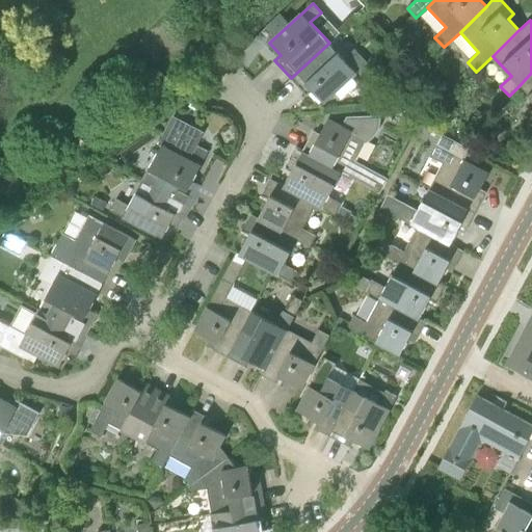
[(329,43),(291,78),(307,96),(312,90),(324,103),(368,62),(358,53),(348,63),(329,43)]
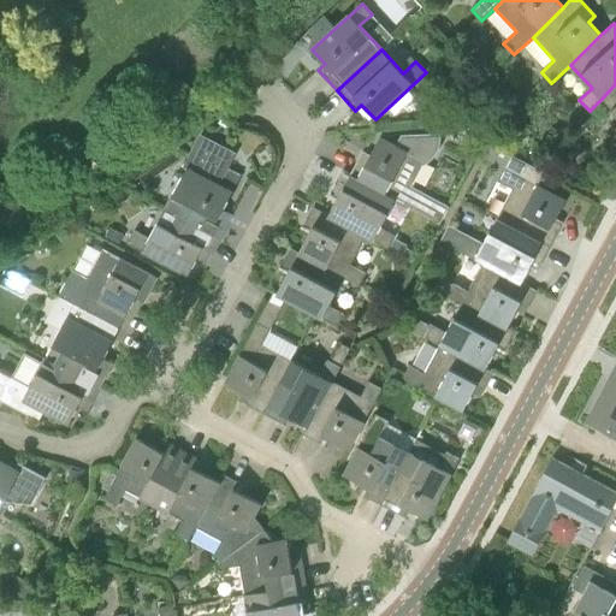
[(615,84),(602,99),(615,113),(615,129),(611,134),(615,138),(615,84)]
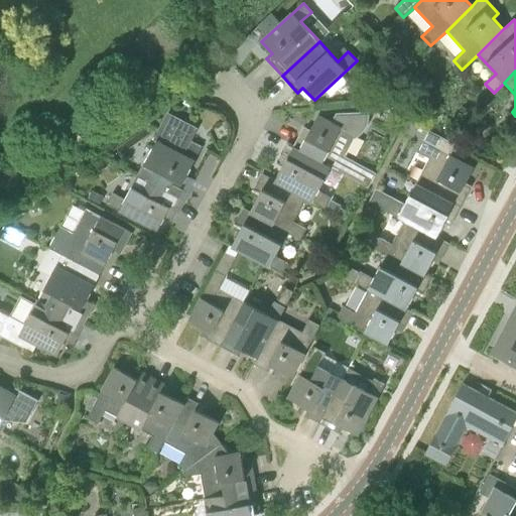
[(294,146),(332,167),(332,166),(370,186),(378,172),(346,155),(357,135),(318,115),(310,130),(304,127),(294,146)]
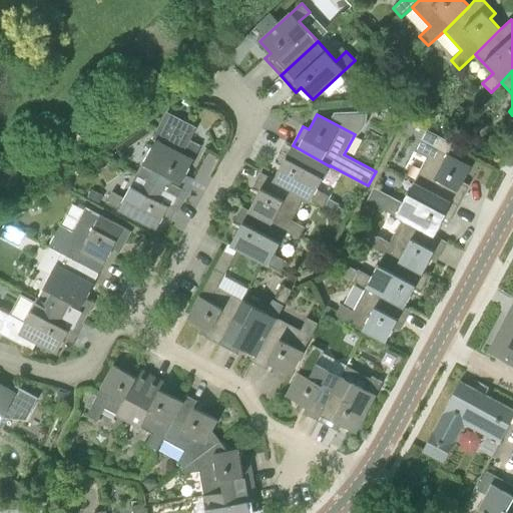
[(137,174),(182,197),(192,177),(186,174),(202,144),(189,137),(191,135),(165,121),(156,139),(137,174)]
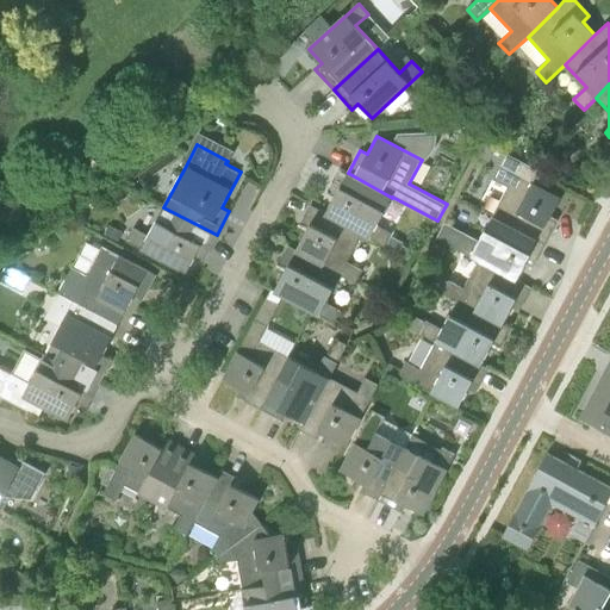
[(493,216),(546,244),(559,221),(551,216),(560,198),(500,166),(493,179),(509,187),(493,216)]
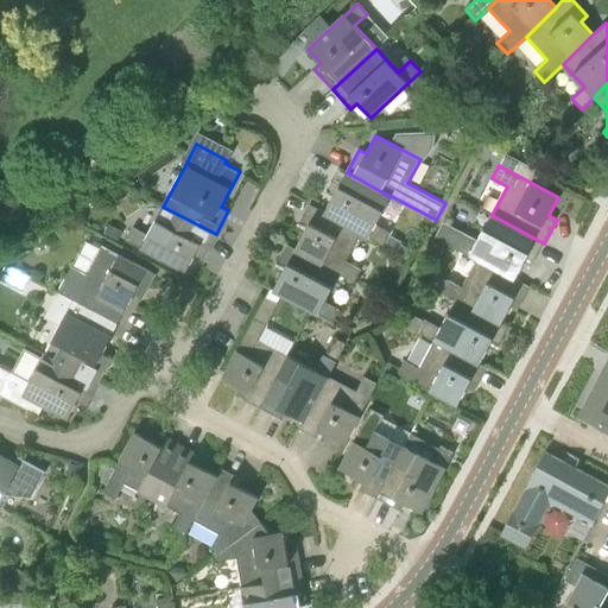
[(325,213),(361,234),(384,246),(391,233),(377,225),(391,197),(347,172),(339,169),(327,192),(334,196),(325,213)]
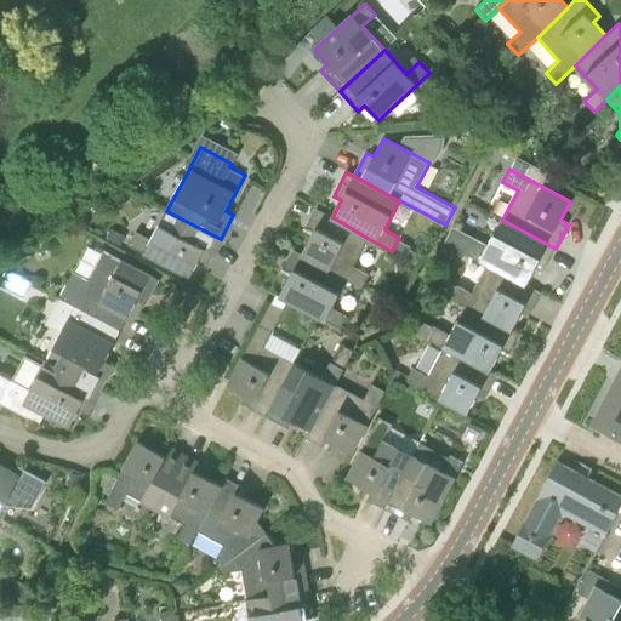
[(302,255),(347,280),(363,288),(370,274),(354,267),(369,239),(332,217),(317,209),(303,233),(311,238),(302,255)]
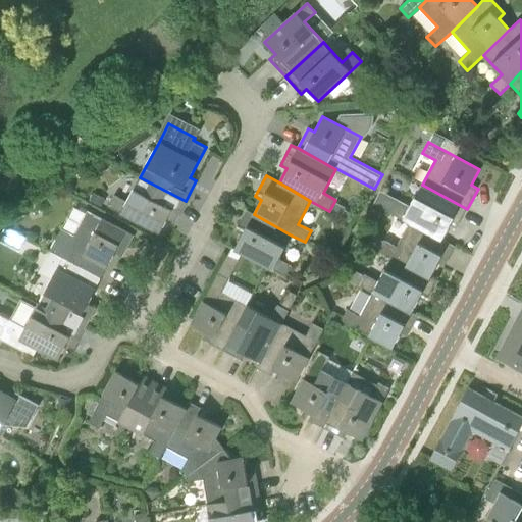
[(186,201),(140,177),(127,202),(114,195),(108,206),(160,232),(168,218),(174,221),(186,201)]
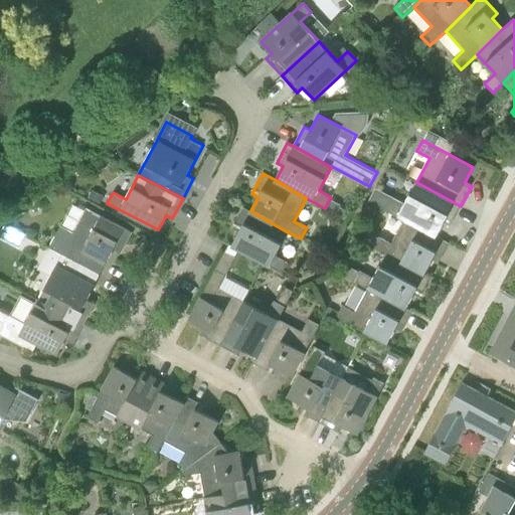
[(404,220),(437,236),(444,222),(451,225),(461,206),(416,182),(404,205),(391,199),(385,210),(404,220)]
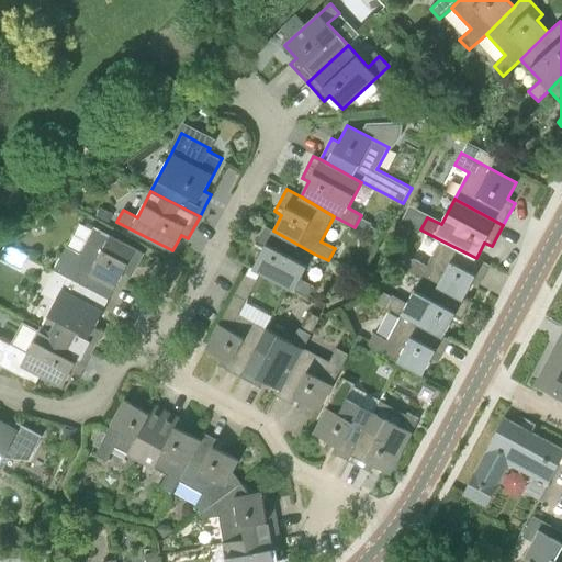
[(261,253),(253,269),(308,299),(315,287),(301,279),(314,254),(273,231),(267,226),(255,248),(261,253)]
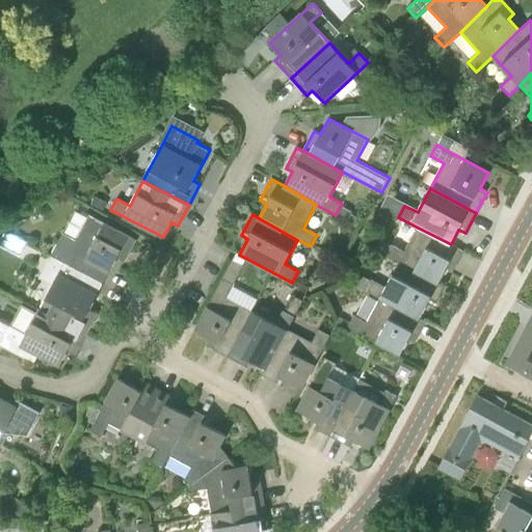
[(70,265),(104,283),(117,257),(124,260),(135,239),(89,215),(76,240),(63,233),(57,244),(76,255),(70,265)]
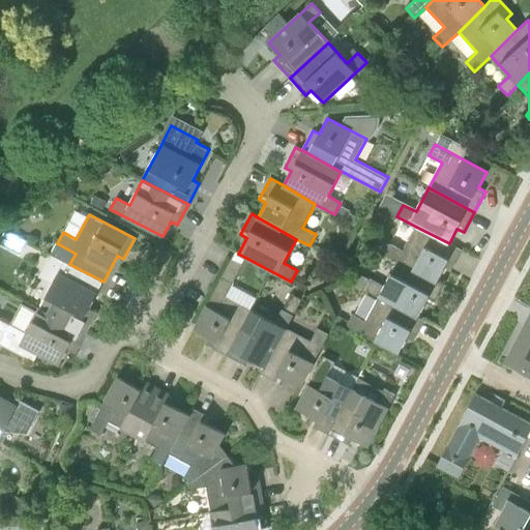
[(398,262),(437,282),(445,267),(451,271),(463,249),(449,243),(416,227),(404,249),(391,242),(390,244),(379,238),(374,248),(398,262)]
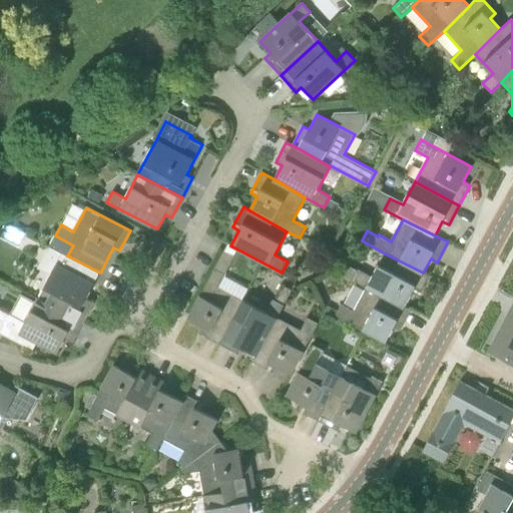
[(219,344),(242,300),(219,287),(235,255),(224,249),(188,319),(203,327),(199,333),(219,344)]
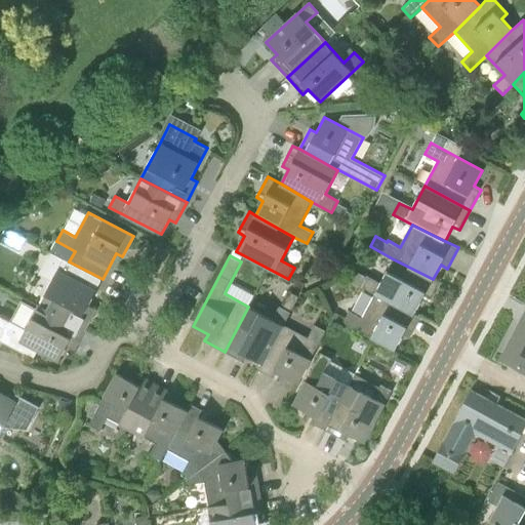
[(375,294),(414,314),(421,300),(429,304),(440,283),(433,279),(394,259),(381,282),(369,275),(368,277),(356,270),(351,280),(376,293),(375,294)]
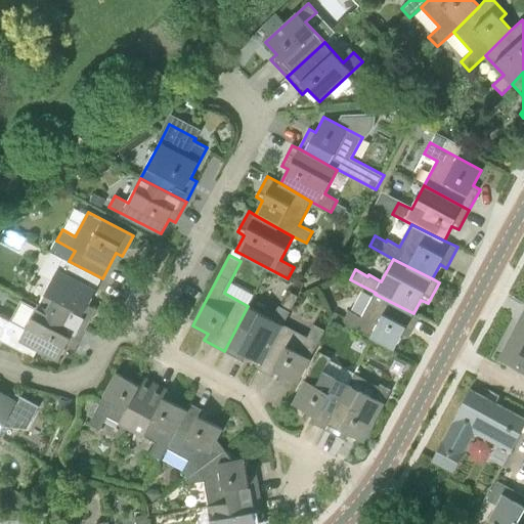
[(39,304),(84,329),(95,308),(89,304),(102,278),(69,261),(63,272),(45,262),(39,273),(51,280),(39,304)]
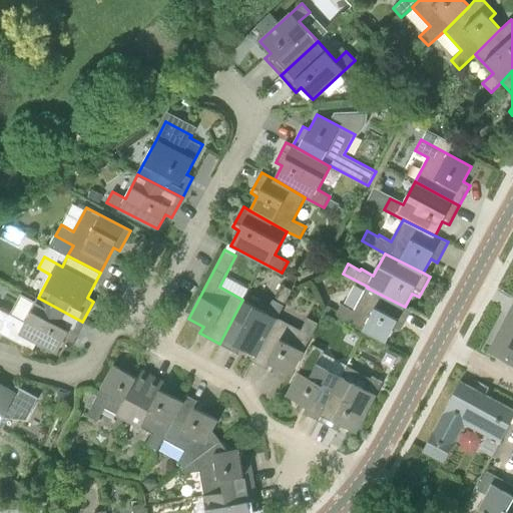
[(242,348),(257,355),(278,318),(293,290),(286,286),(277,301),(274,300),(267,312),(242,300),(219,344),(239,354),(242,348)]
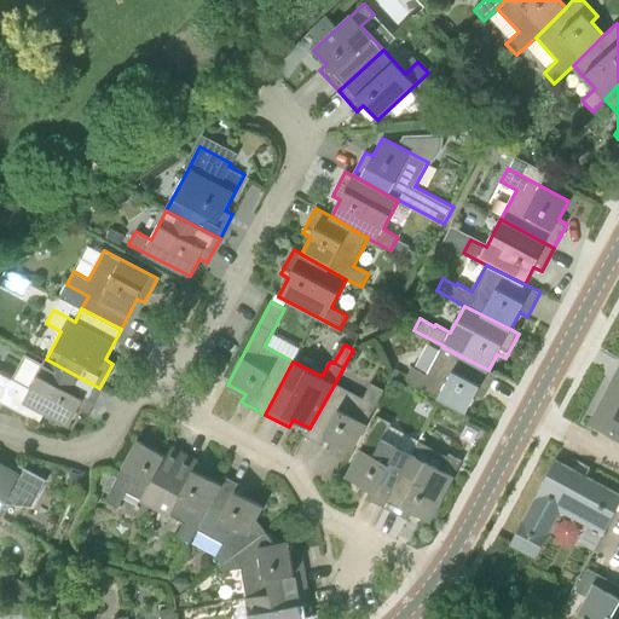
[(443,347),(428,375),(412,366),(405,380),(467,412),(475,395),(484,399),(497,375),(489,370),(443,347)]
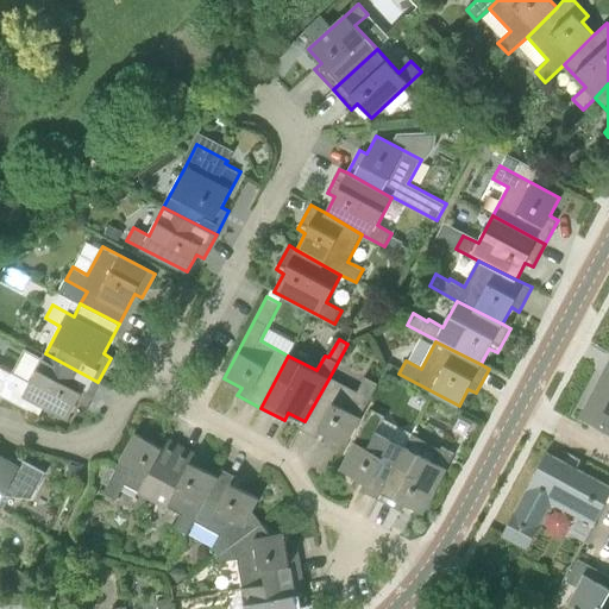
[(98,382),(45,353),(30,382),(16,375),(8,387),(69,419),(77,401),(86,406),(98,382)]
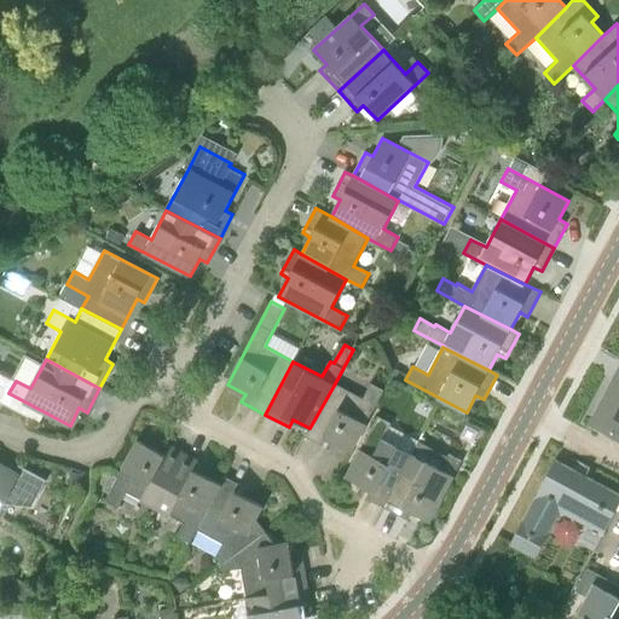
[(618,435),(618,374),(593,422),(618,435)]
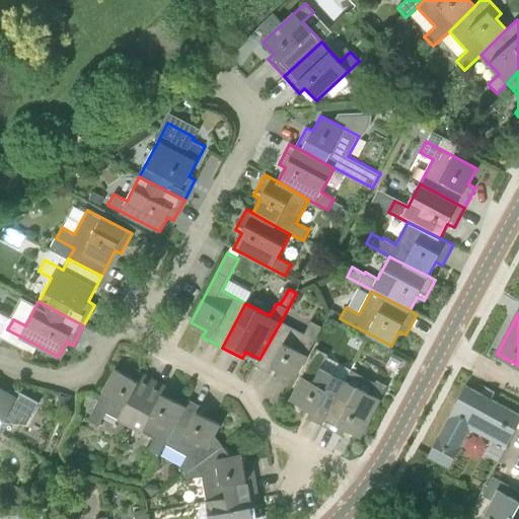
[(281,321),(260,359),(255,366),(277,376),(280,370),(295,378),(322,326),(311,321),(304,334),(281,321)]
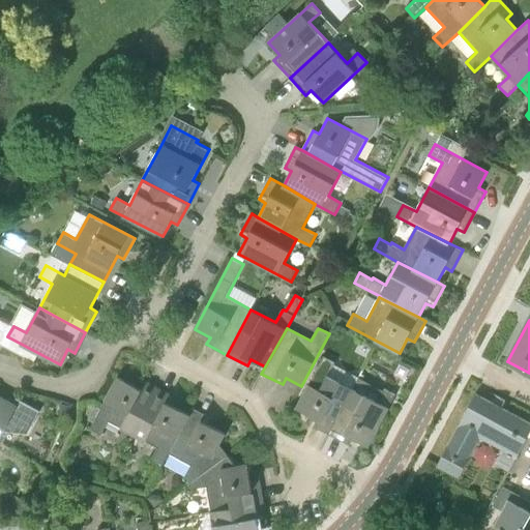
[(308,423),(329,434),(353,388),(328,376),(335,362),(324,356),(296,408),(312,416),(308,423)]
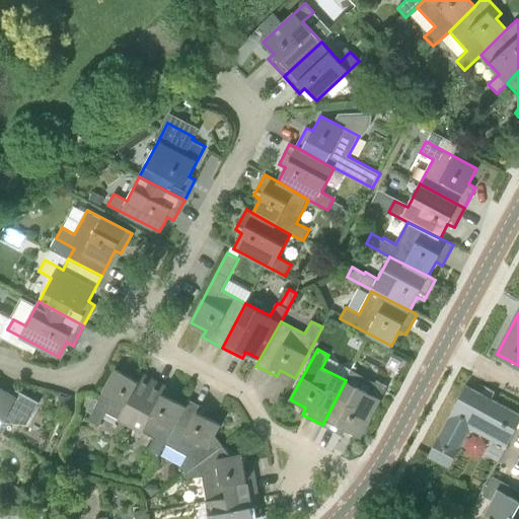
[(106,413),(131,426),(154,380),(134,369),(131,376),(116,368),(88,420),(99,426),(106,413)]
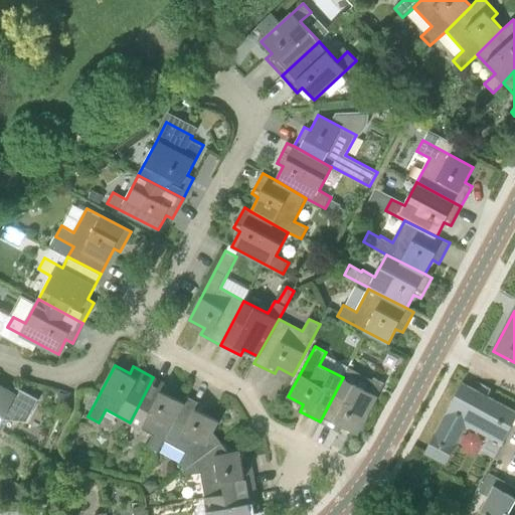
[(349,366),(343,377),(320,421),(340,433),(343,425),(358,434),(385,383),(374,377),(373,379),(349,366)]
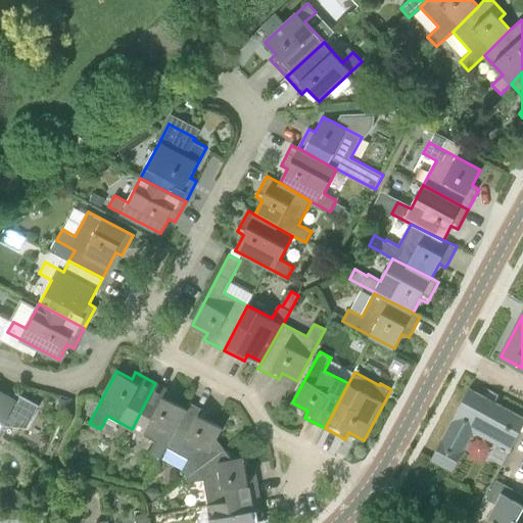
[(160,461),(167,447),(186,408),(173,400),(176,394),(155,383),(132,429),(155,441),(149,455),(160,461)]
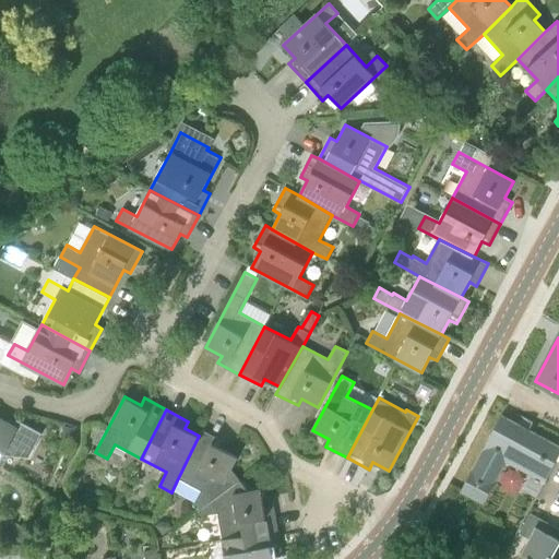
[(536,497),(545,483),(558,455),(558,445),(501,415),(461,492),(484,504),(507,462),(528,474),(521,489),(536,497)]
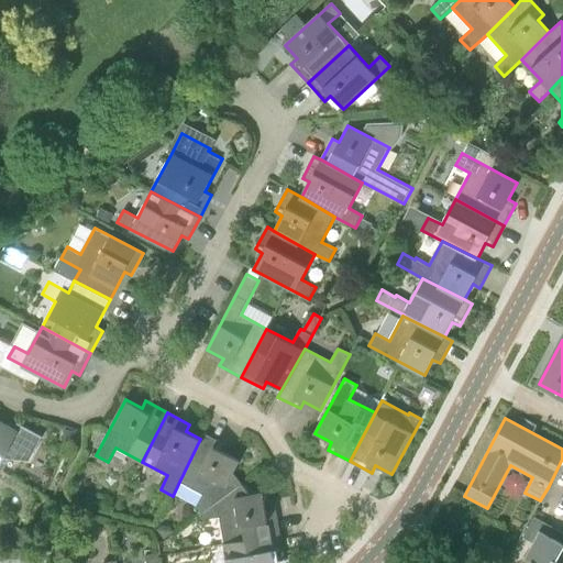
[(0,465),(12,442),(26,450),(33,438),(0,420),(0,465)]
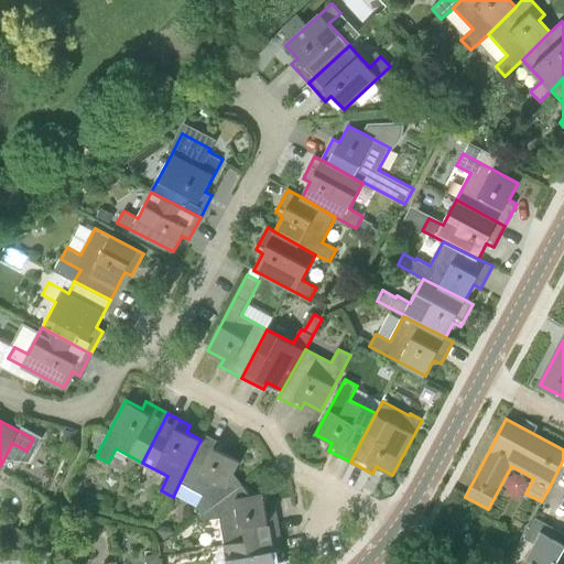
[(201,514),(242,484),(234,472),(239,461),(224,452),(227,445),(205,433),(201,440),(180,483),(204,495),(196,509),(201,514)]
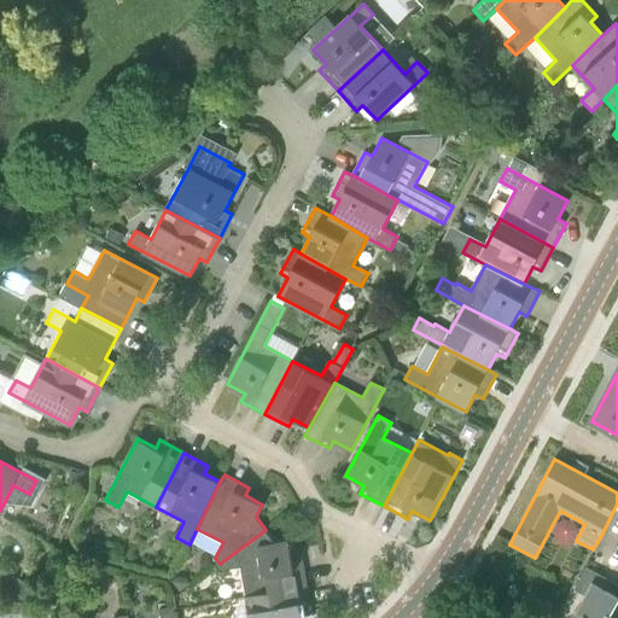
[(246,598),(307,588),(301,559),(292,560),(290,541),(275,543),(266,530),(220,564),(225,570),(242,567),(246,598)]
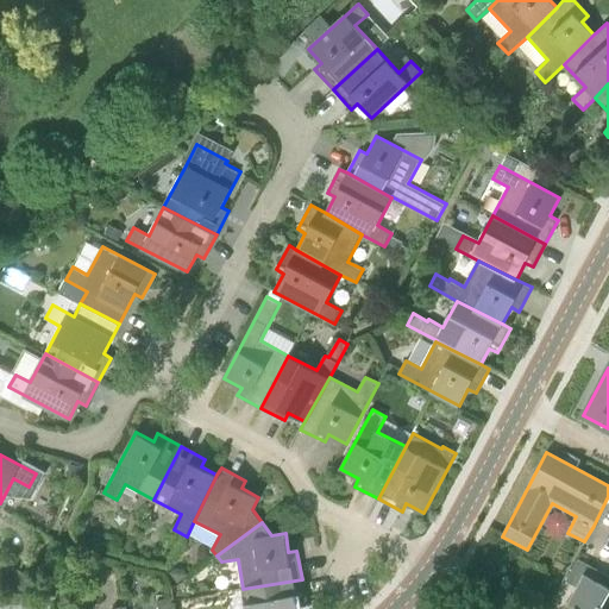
[(608,608),(608,572),(581,558),(569,579),(578,584),(567,604),(566,603),(563,608),(608,608)]
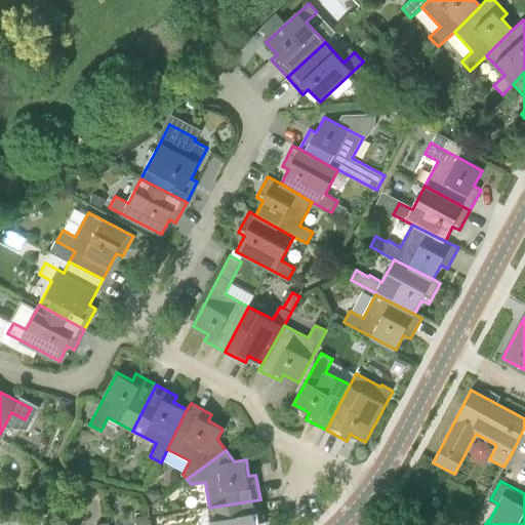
[(260,499),(209,508),(212,524),(256,524),(256,522),(264,521),(260,499)]
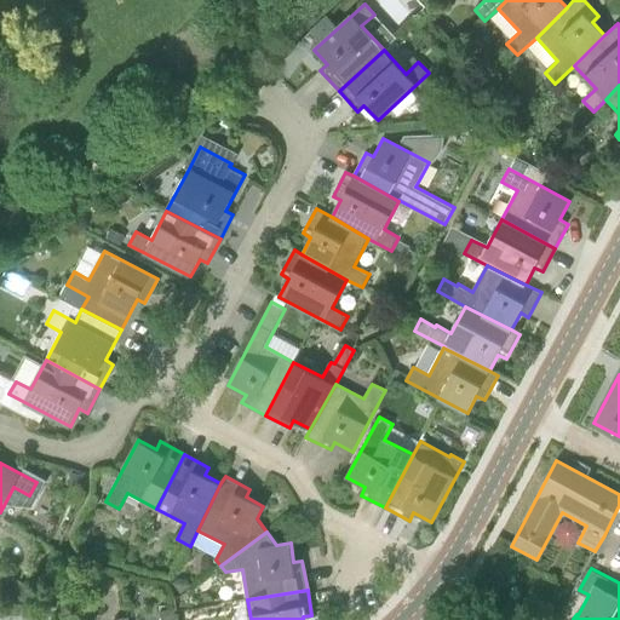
[(177,619),(176,609),(160,612),(161,619),(177,619)]
